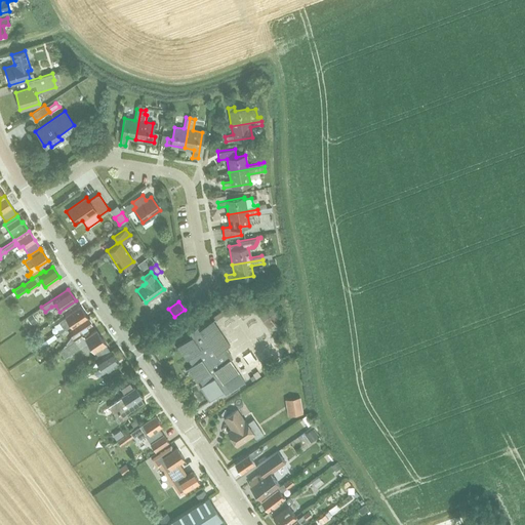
[(234,307),(233,307),(232,304),(212,317),(215,320),(234,307)]
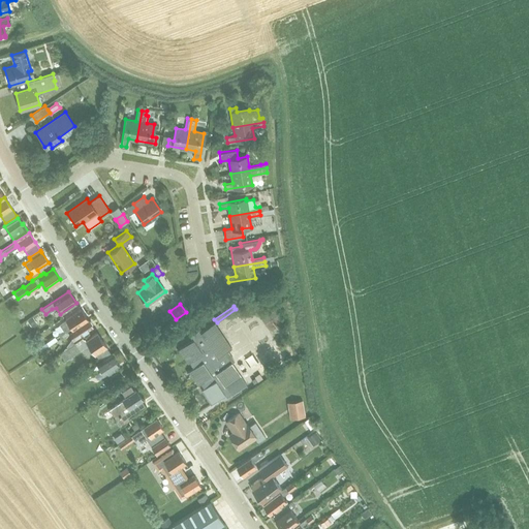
[(63,330),(57,334),(60,338),(68,332),(87,319),(80,308),(65,318),(65,319),(59,323),(63,330)]
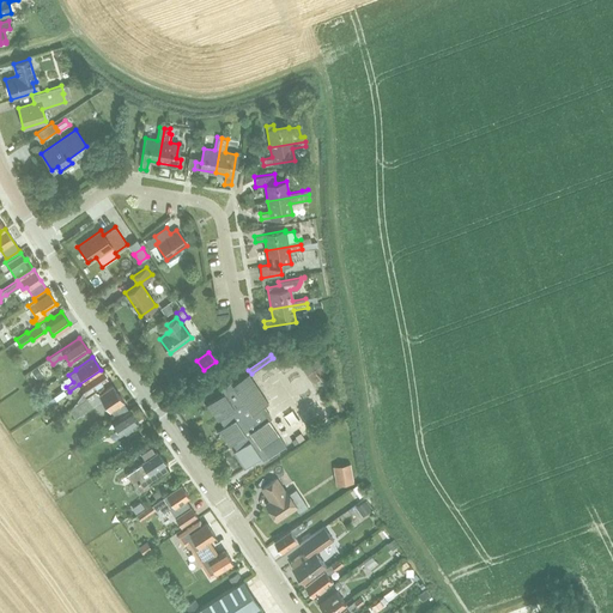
[(37,366),(31,371),(36,377),(42,374),(37,366)]
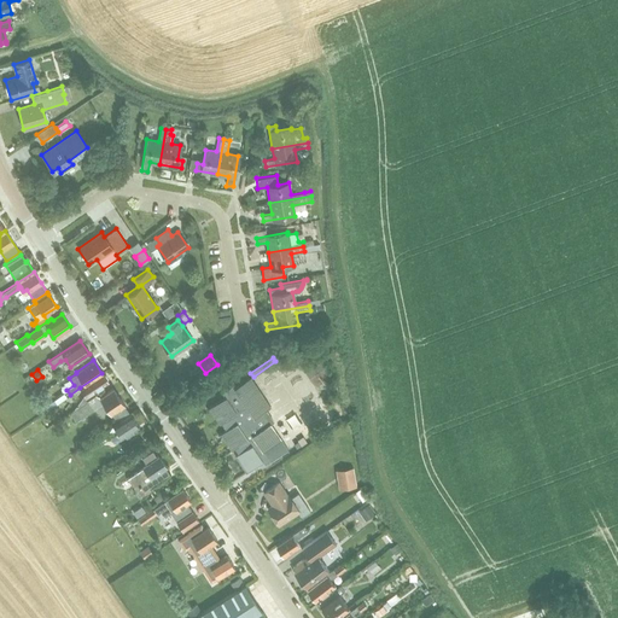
[(101,373),(80,388),(85,395),(75,408),(76,409),(98,395),(94,390),(108,382),(101,373)]
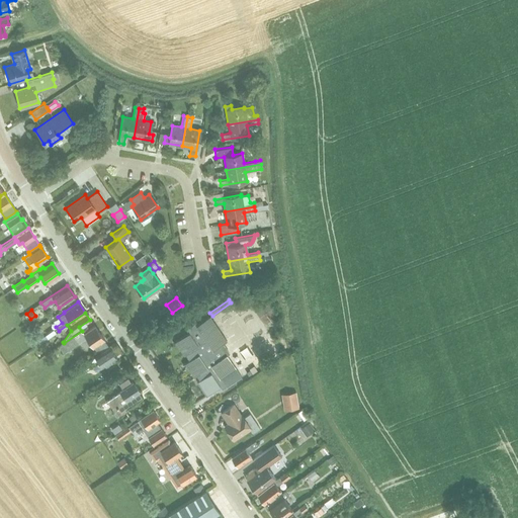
[(188,333),(175,342),(177,345),(181,351),(184,355),(185,354),(189,360),(184,363),(186,367),(190,373),(192,376),(193,377),(196,375),(199,379),(196,382),(198,384),(203,393),(205,396),(220,386),(222,389),(241,375),(227,354),(229,353),(223,343),(227,341),(209,316),(196,325),(194,323),(185,329),(188,333)]
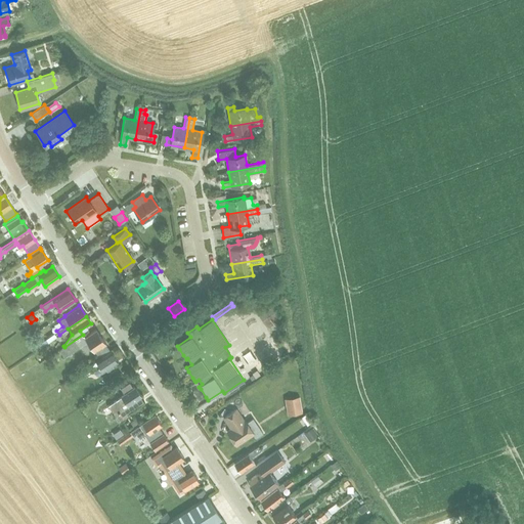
[(83,335),(64,347),(59,350),(63,357),(78,347),(85,342),(87,345),(89,344),(94,351),(99,358),(110,351),(95,329),(84,337),(83,335)]
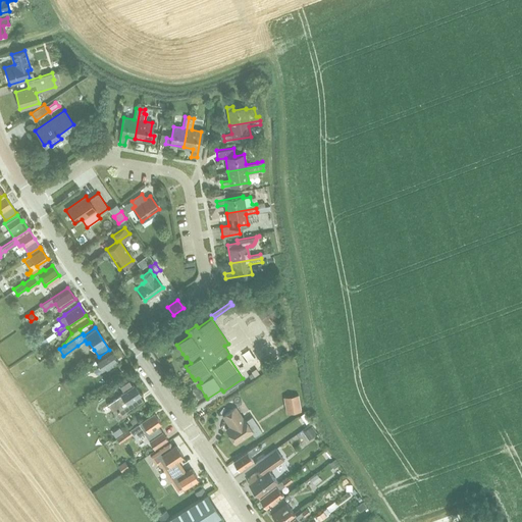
[(116,360),(109,350),(99,357),(82,368),(76,372),(79,376),(84,372),(85,374),(91,369),(90,368),(98,363),(102,370),(116,360)]
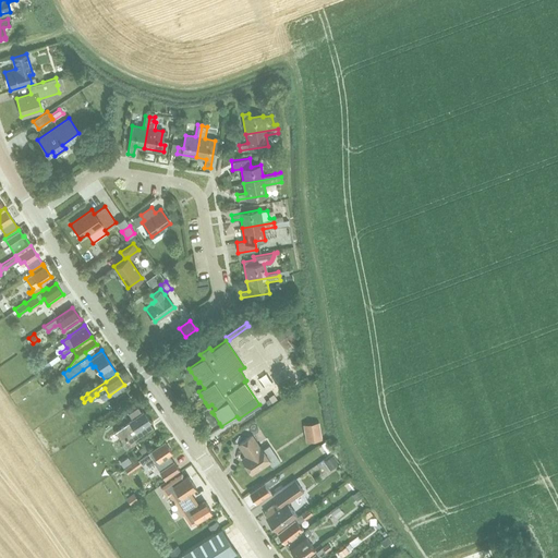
[(253,390),(266,385),(262,376),(250,380),(253,390)]
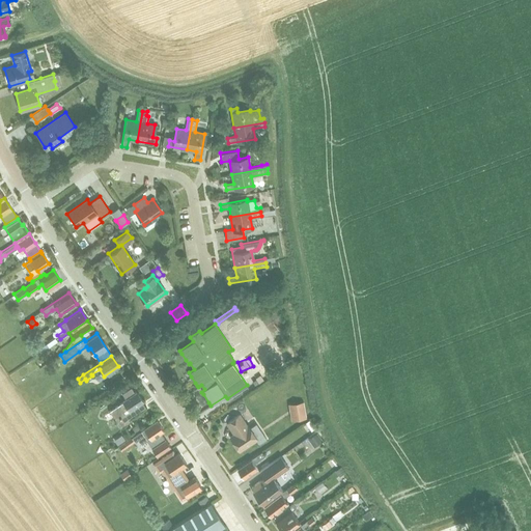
[(122,401),(109,411),(120,427),(130,421),(129,419),(145,408),(142,402),(143,401),(136,391),(135,391),(132,386),(123,392),(128,396),(122,400),(122,401)]
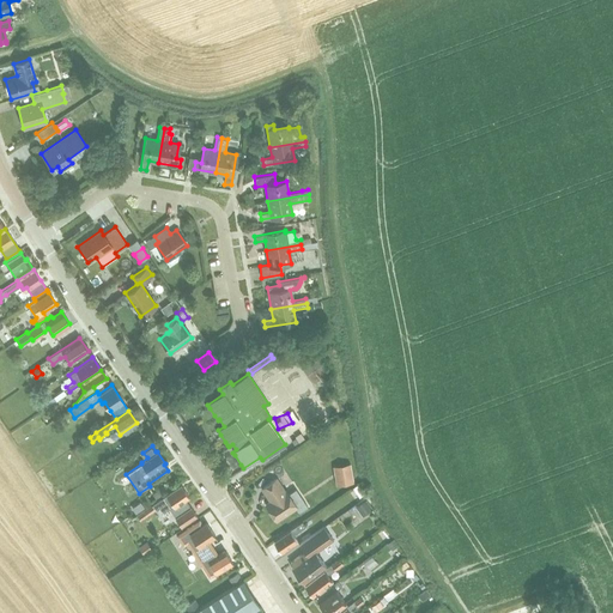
[(445,468),(455,462),(450,456),(442,462),(445,468)]
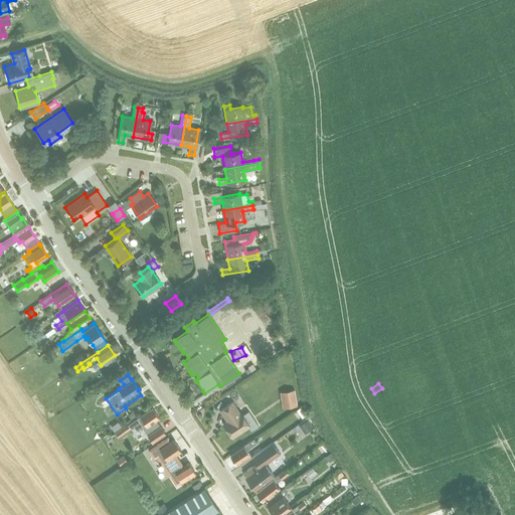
[(231,402),(220,409),(225,416),(226,416),(229,419),(223,423),(231,437),(248,425),(250,430),(258,424),(248,410),(241,415),(239,412),(238,413),(231,402)]
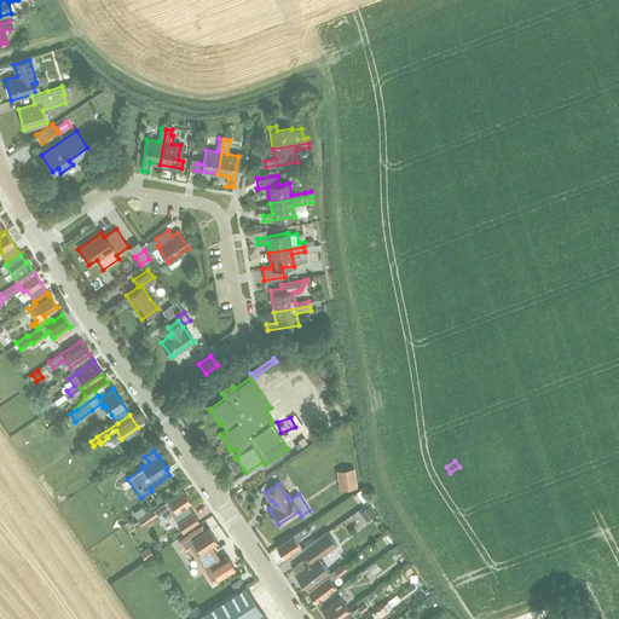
[(163,518),(171,513),(177,522),(181,531),(198,520),(192,512),(191,513),(186,504),(190,502),(181,490),(156,507),(138,520),(140,525),(156,514),(157,515),(160,513),(163,518)]
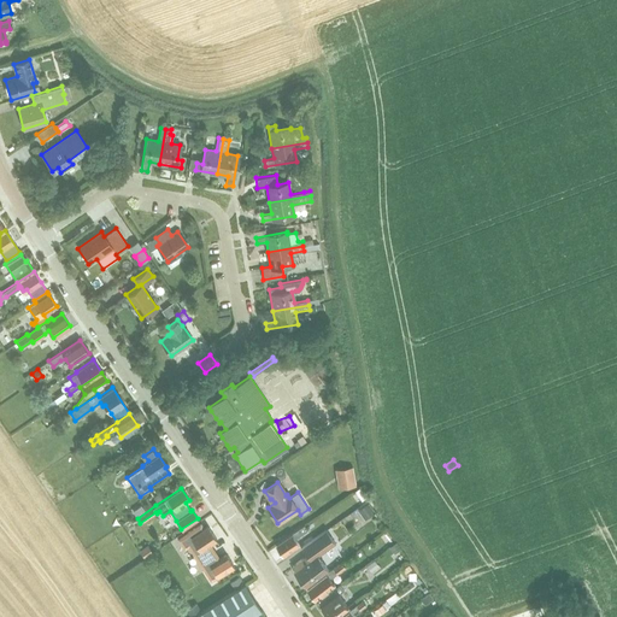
[(356,491),(362,499),(366,497),(360,488),(356,491)]
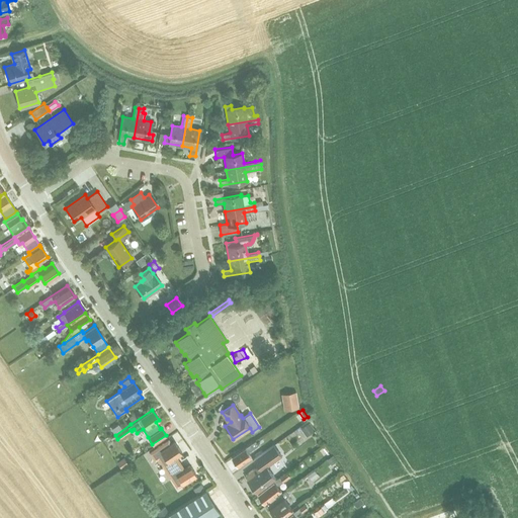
[(136,412),(128,417),(132,421),(138,416),(136,412)]
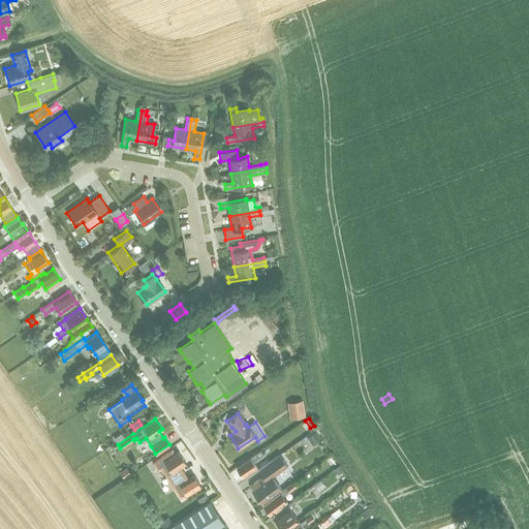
[(307,437),(312,443),(319,439),(314,432),(307,437)]
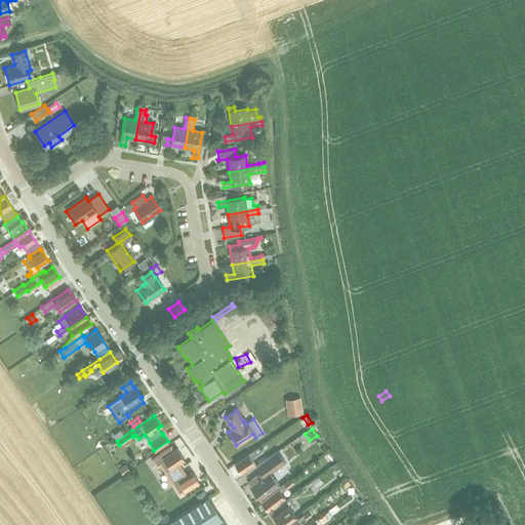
[(119,430),(113,434),(116,439),(123,434),(119,430)]
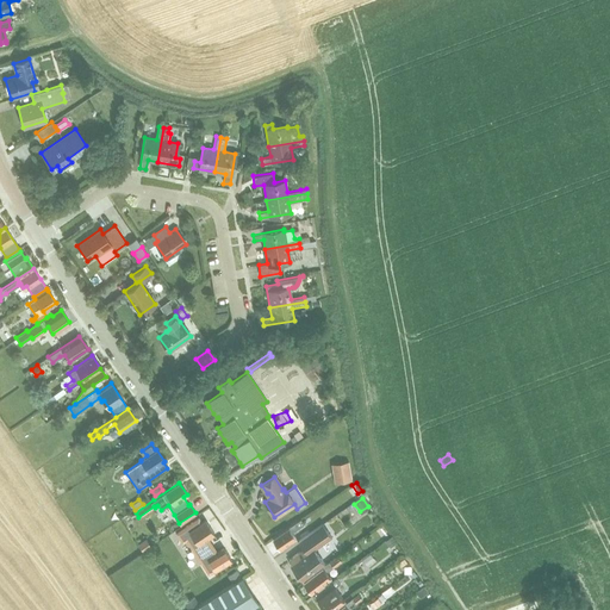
[(197,517),(174,534),(181,543),(182,543),(184,543),(186,541),(207,576),(230,561),(222,548),(217,552),(209,537),(213,534),(203,521),(200,522),(197,517)]
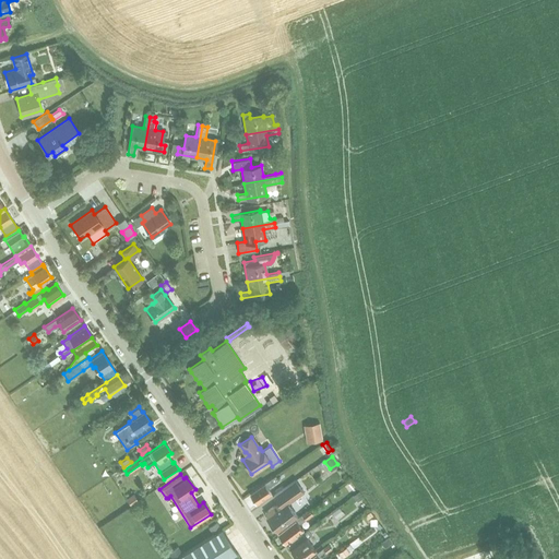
[(266,488),(278,480),(275,476),(249,492),(256,503),(271,494),(266,488)]
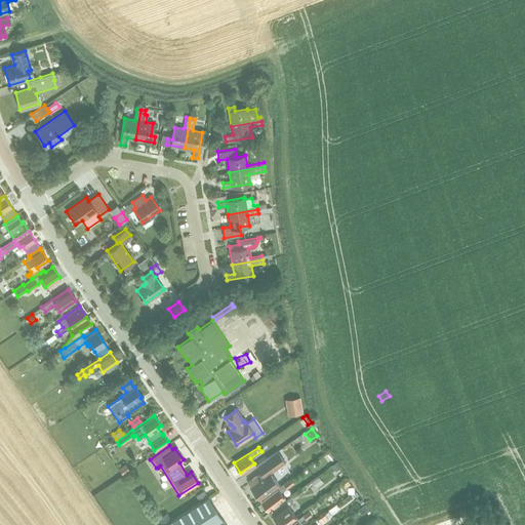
[(270,473),(285,461),(277,451),(255,467),(260,473),(248,482),(251,485),(249,486),(259,499),(279,484),(270,473)]
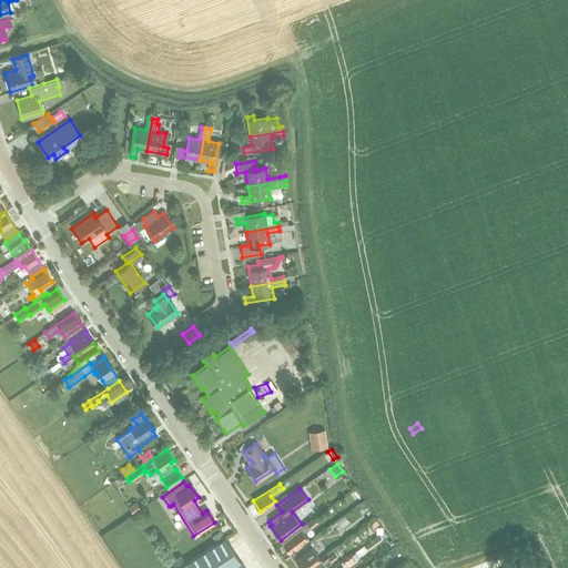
[(364,498),(358,503),(363,509),(368,505),(364,498)]
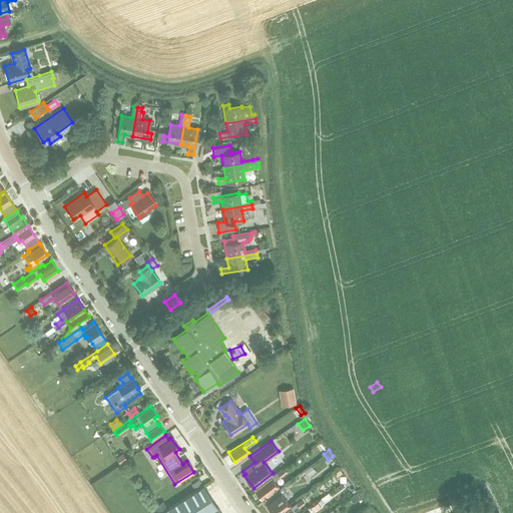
[(122,452),(116,457),(120,463),(126,459),(122,452)]
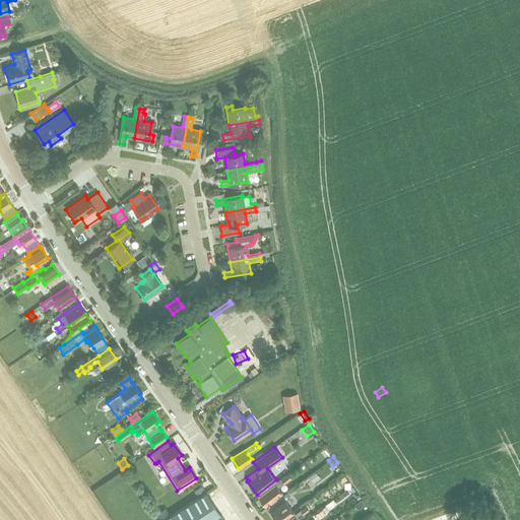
[(315,471),(308,476),(312,481),(318,475),(315,471)]
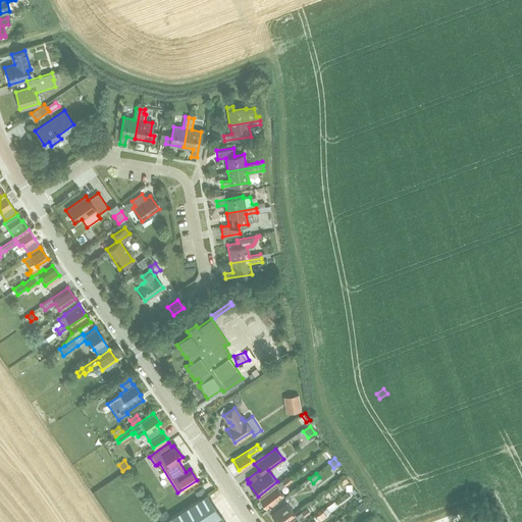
[(280,488),(292,479),(289,475),(259,498),(266,507),(275,500),(282,494),(277,488),(279,487),(280,488)]
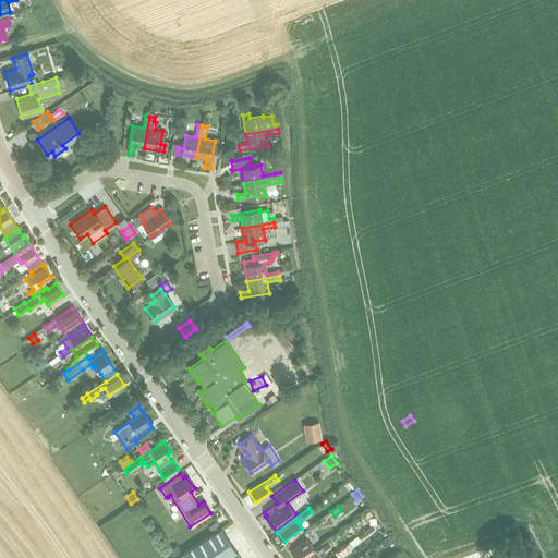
[(216,521),(207,526),(210,532),(219,526),(216,521)]
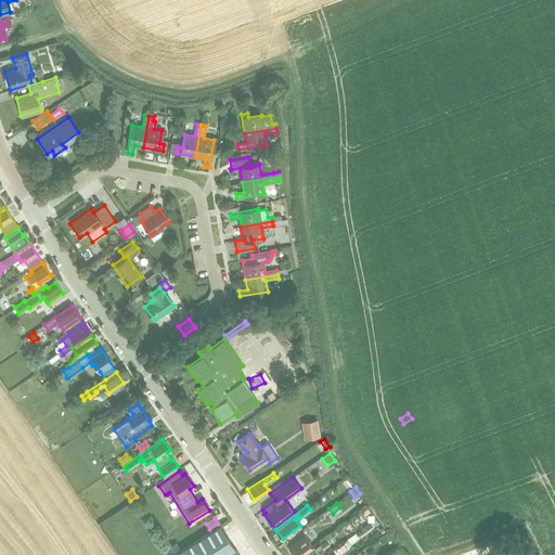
[(356,533),(358,538),(373,527),(370,524),(356,533)]
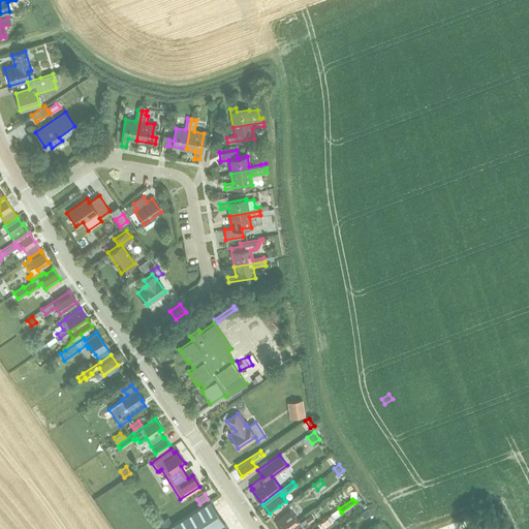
[(209,500),(165,528),(214,528),(223,523),(209,500)]
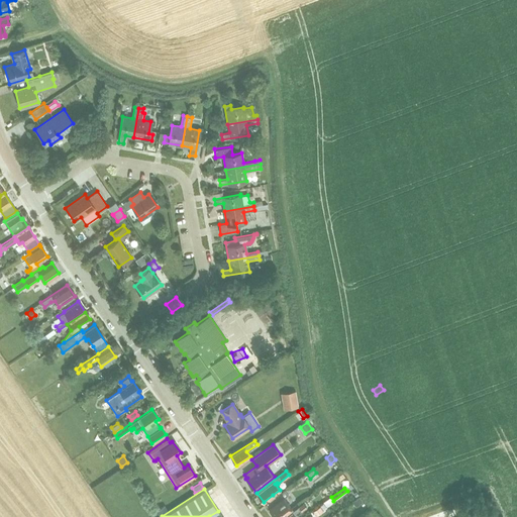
[(275,497),(265,504),(274,516),(279,516),(291,508),(283,498),(288,494),(285,490),(281,492),(280,494),(275,497)]
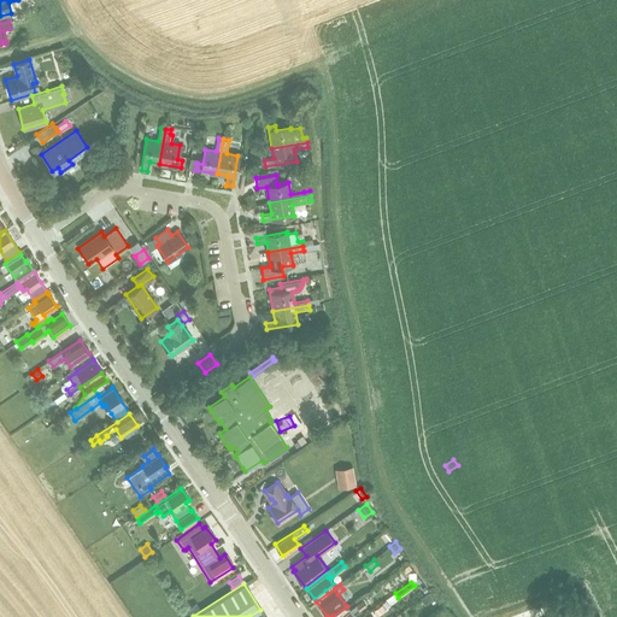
[(428,592),(419,598),(424,604),(432,598),(428,592)]
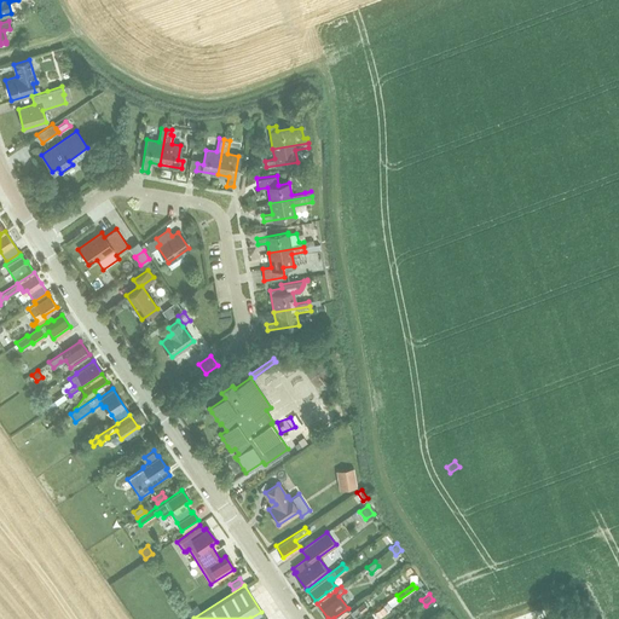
[(353,618),(352,618),(366,607),(363,602),(340,618),(353,618)]
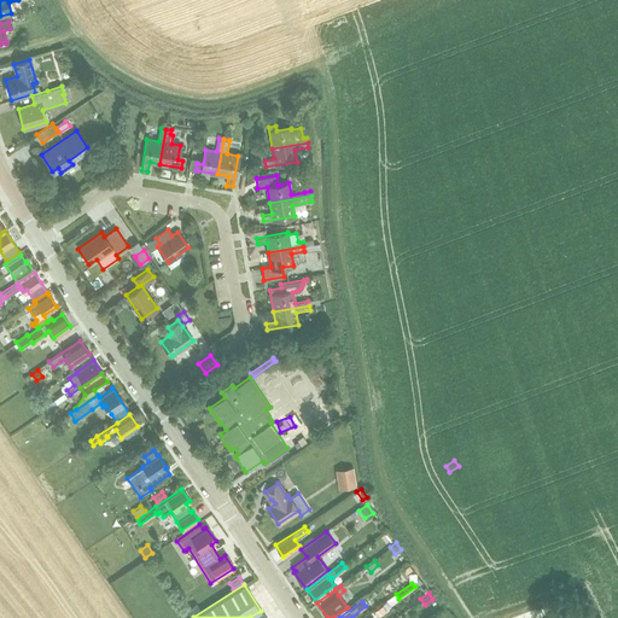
[(197,604),(186,611),(190,617),(200,611),(197,604)]
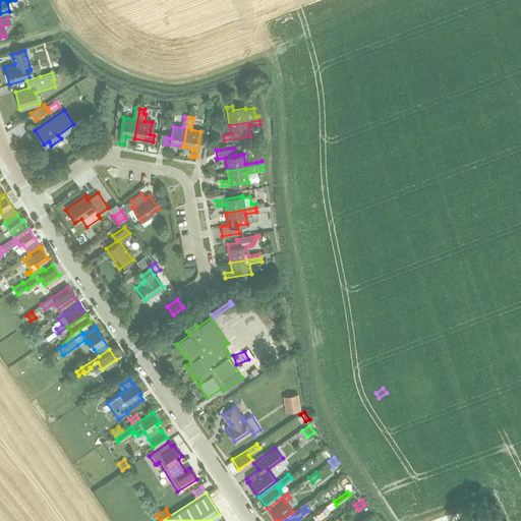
[(322,510),(315,515),(319,519),(326,515),(322,510)]
